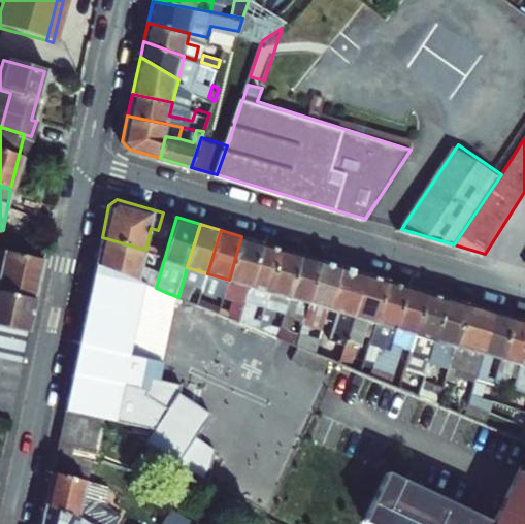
[(229,280),(250,286),(263,242),(241,236),(229,280)]
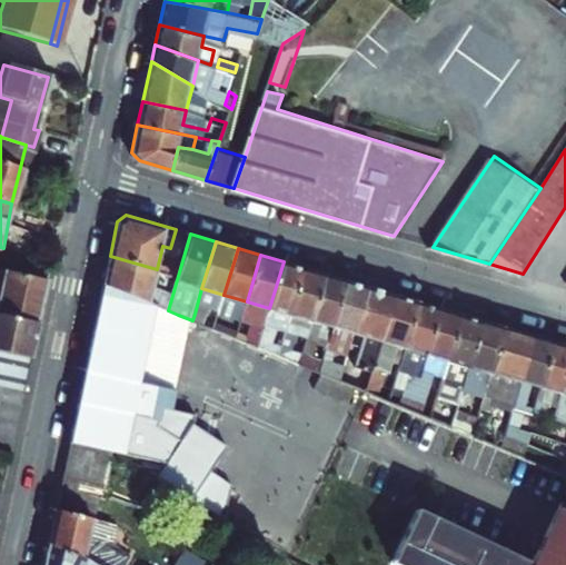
[(110,256),(103,285),(155,305),(168,310),(178,276),(170,274),(157,269),(110,256)]
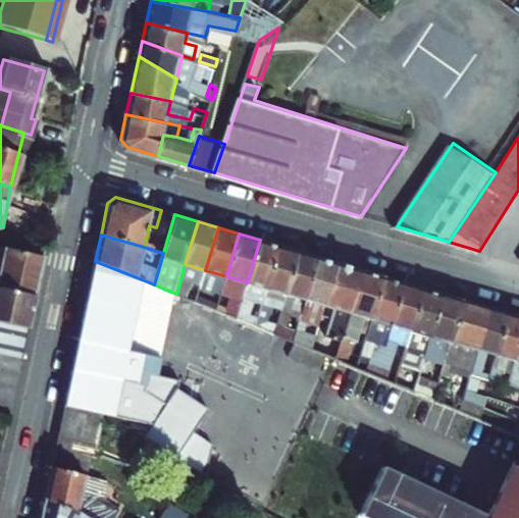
[(0,238),(0,287),(38,295),(47,249),(0,238)]
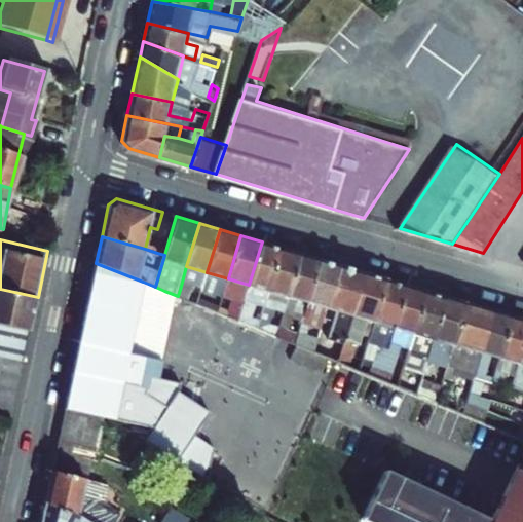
[(249,285),(240,314),(239,322),(258,330),(260,322),(252,319),(257,302),(265,305),(282,248),(262,241),(249,285)]
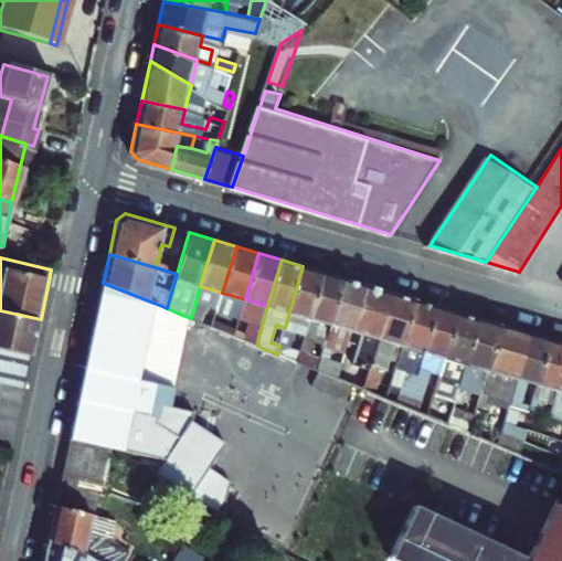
[(305,335),(307,329),(324,273),(303,266),(285,328),(305,335)]
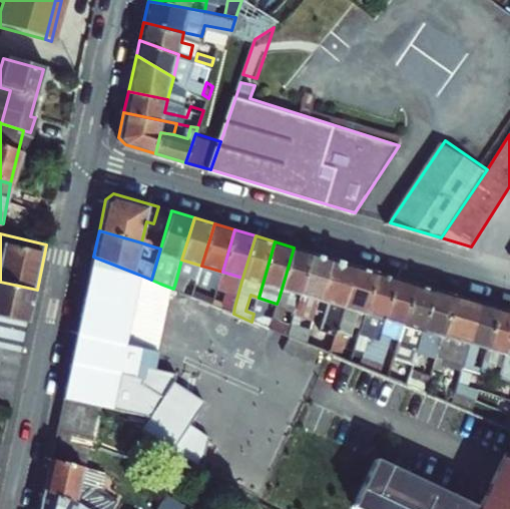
[(292,292),(300,294),(312,252),(294,247),(279,299),(288,303),(292,292)]
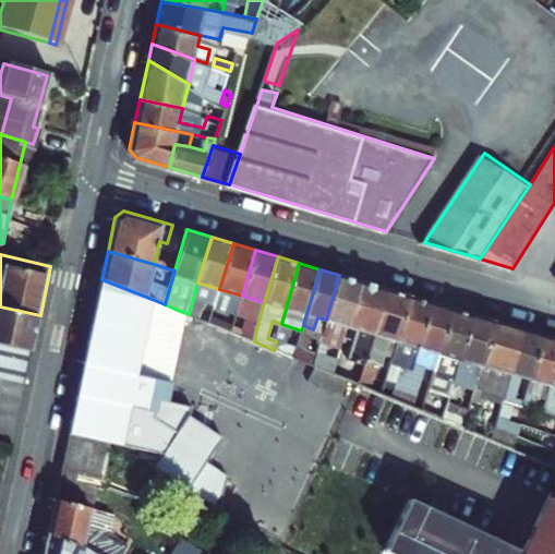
[(326,320),(349,327),(362,281),(339,275),(326,320)]
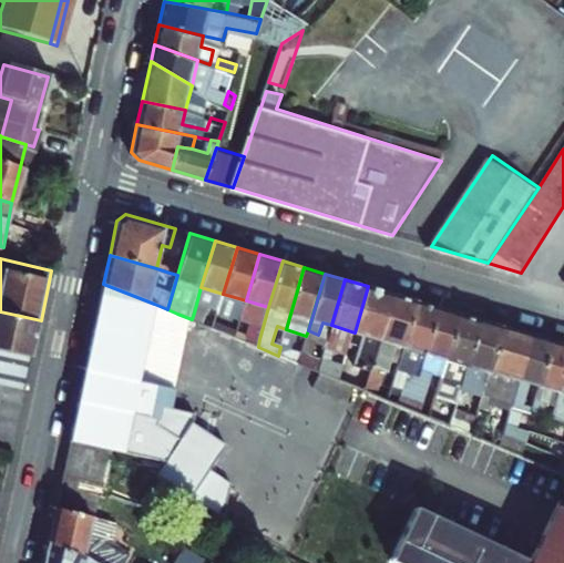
[(110,449),(123,451),(166,461),(181,440),(166,431),(156,426),(161,407),(171,408),(175,389),(162,387),(149,385),(151,376),(140,374),(154,304),(103,284),(71,440),(110,449)]
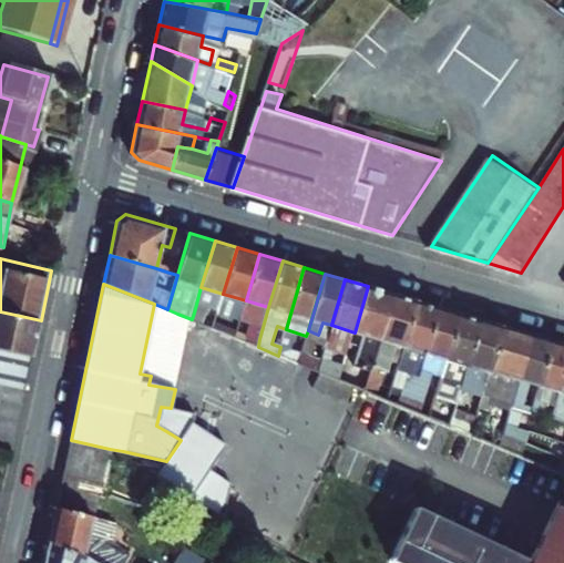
[(355,333),(349,349),(360,352),(357,366),(373,372),(396,295),(368,286),(355,333)]
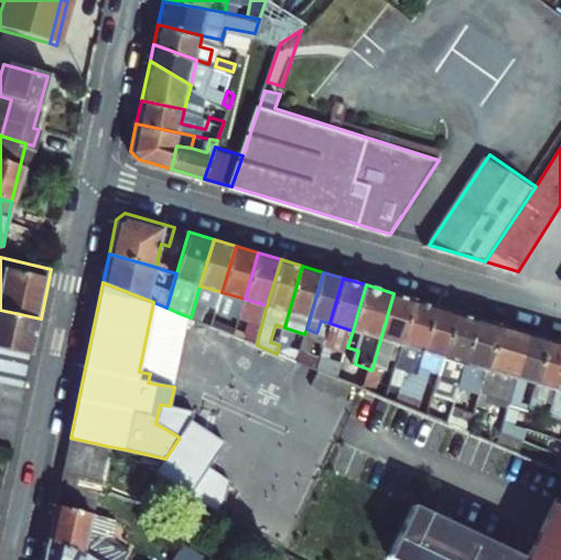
[(394,293),(371,370),(369,377),(366,390),(377,395),(384,370),(387,372),(396,343),(402,344),(414,299),(394,293)]
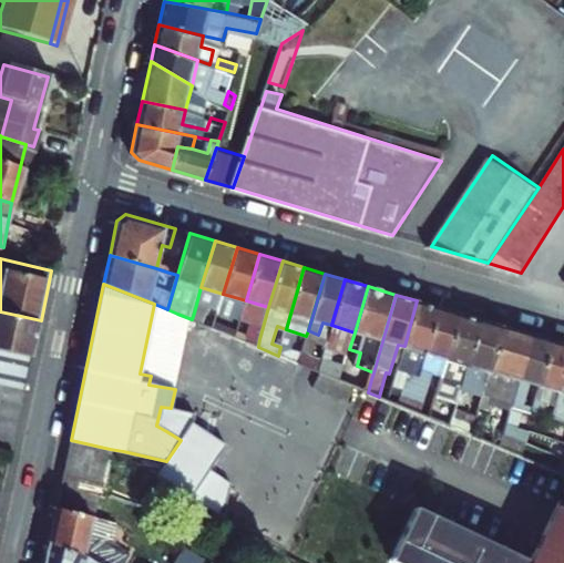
[(416,388),(440,307),(434,306),(417,300),(404,346),(399,369),(408,372),(401,396),(392,392),(390,401),(409,409),(411,400),(416,388)]
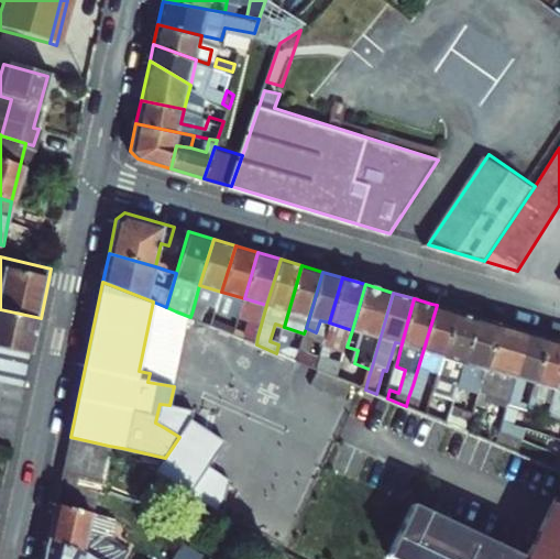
[(166,307),(153,302),(139,371),(150,373),(147,382),(161,384),(176,311),(166,307)]
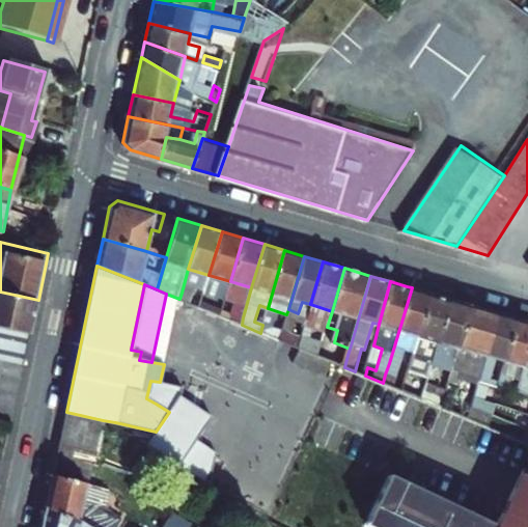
[(191,296),(182,293),(179,299),(199,307),(203,295),(206,285),(202,284),(200,292),(193,289),(191,296)]
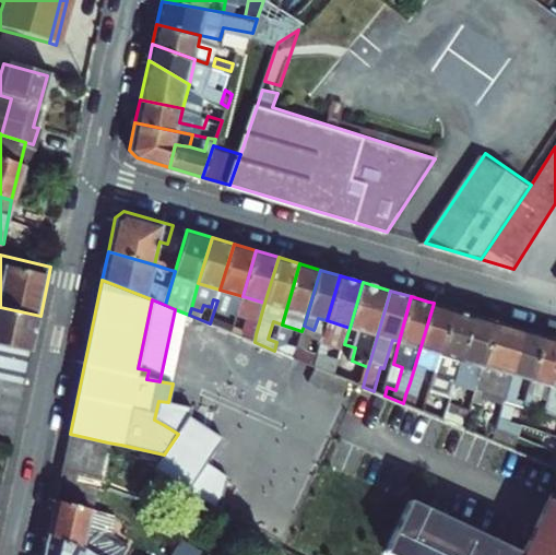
[(436,370),(437,367),(454,309),(434,303),(410,382),(423,387),(429,368),(436,370)]
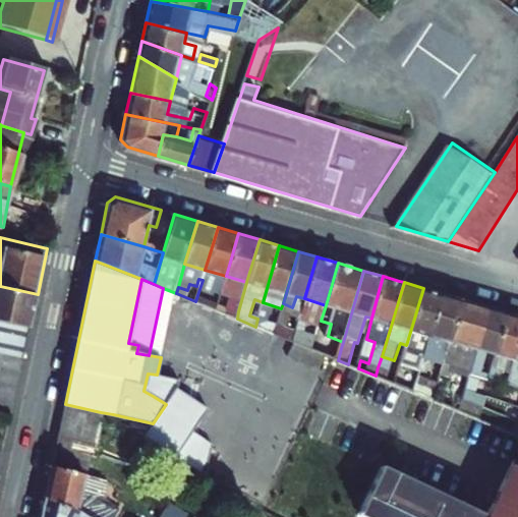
[(0,320),(32,327),(38,294),(0,286),(0,320)]
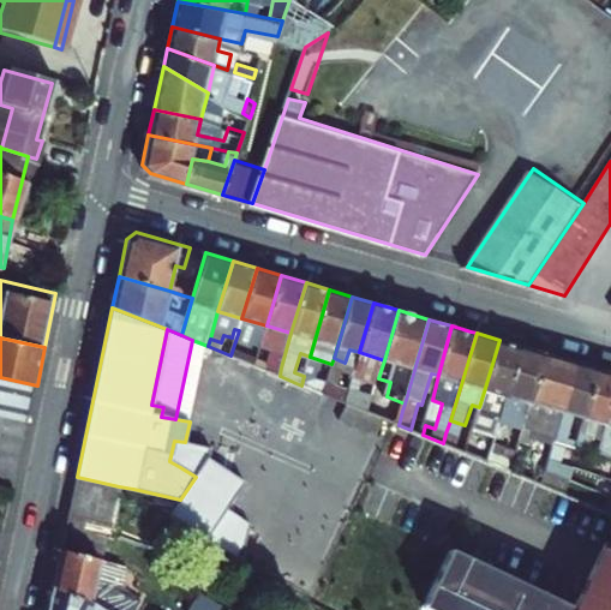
[(503,412),(508,396),(523,347),(499,340),(480,404),(503,412)]
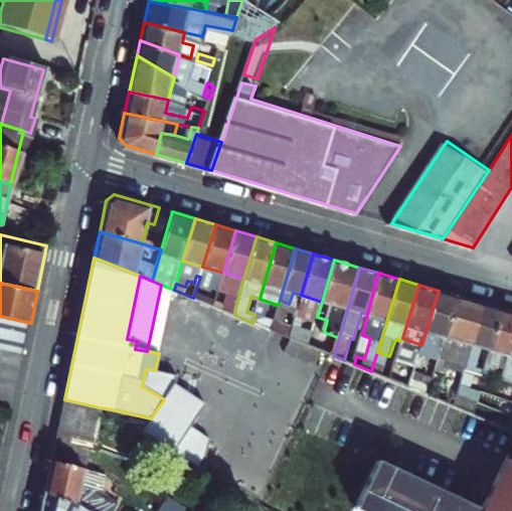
[(208,291),(197,286),(193,298),(208,304),(213,306),(215,299),(206,296),(208,291)]
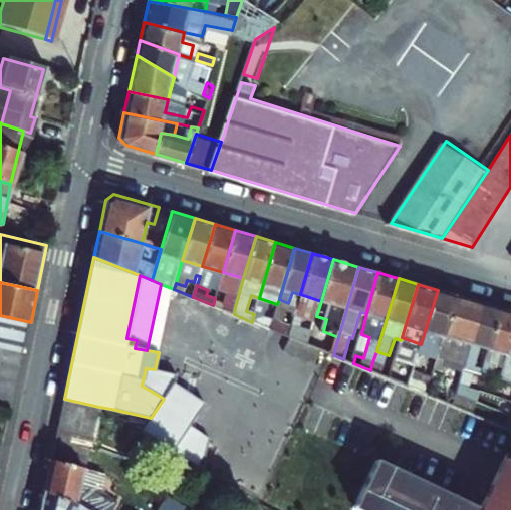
[(438,290),(425,331),(445,337),(458,296),(438,290)]
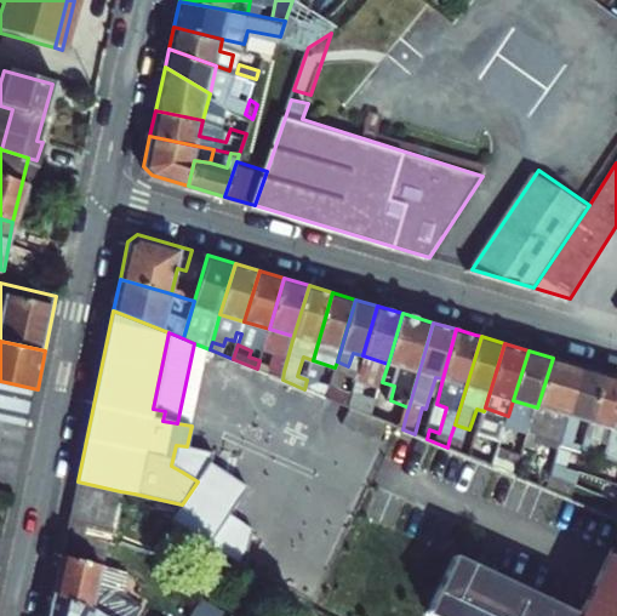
[(570,414),(584,366),(553,358),(537,408),(530,431),(523,456),(516,475),(547,489),(548,489),(552,475),(555,463),(560,446),(561,443),(540,437),(548,408),(570,414)]
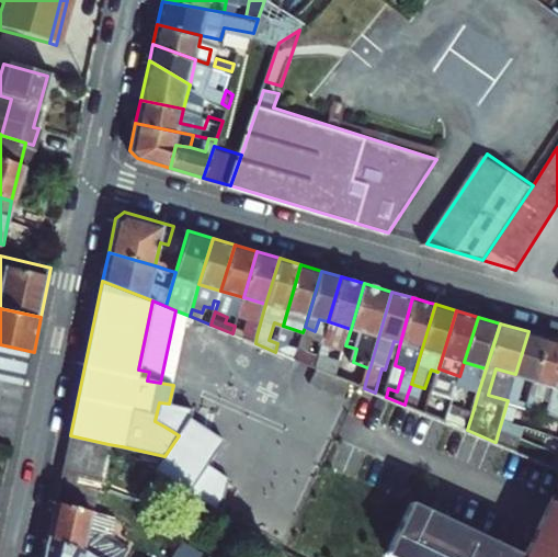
[(257,336),(235,326),(232,333),(255,343),(257,336)]
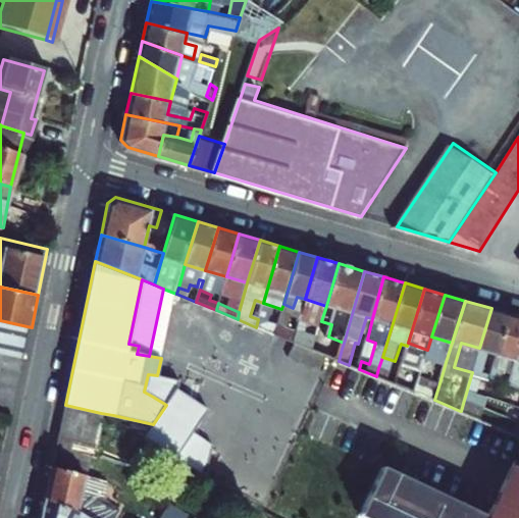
[(479,348),(499,354),(511,314),(491,308),(479,348)]
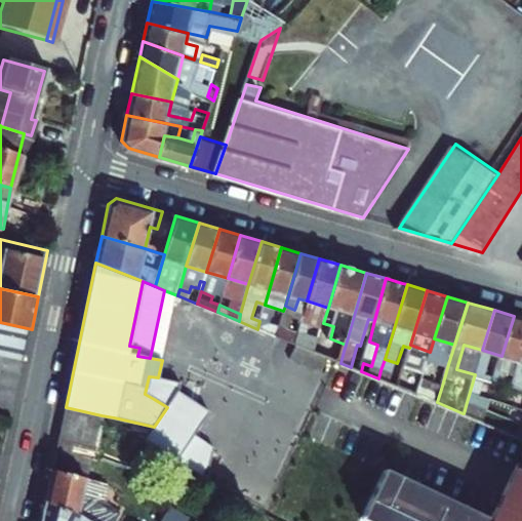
[(521,317),(514,316),(502,356),(520,361),(521,357),(521,317)]
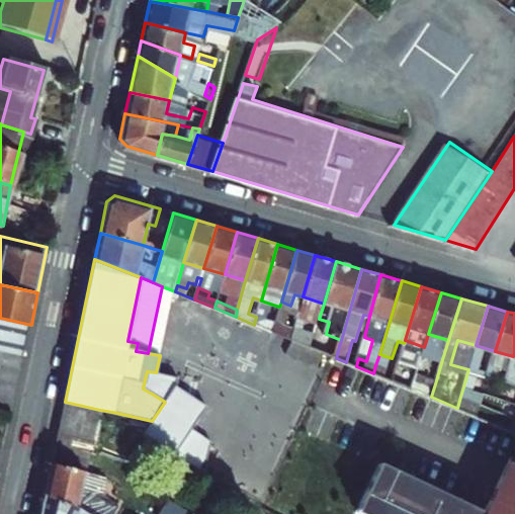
[(264,320),(256,317),(254,325),(272,332),(274,325),(277,317),(266,313),(264,320)]
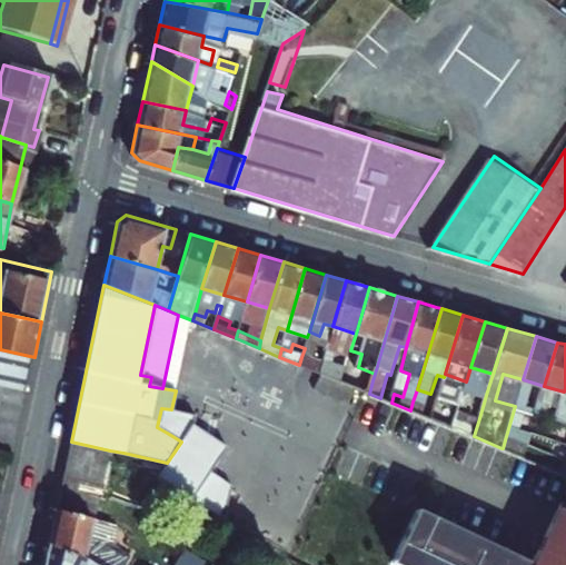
[(0,349),(0,382),(7,383),(28,387),(35,357),(0,349)]
